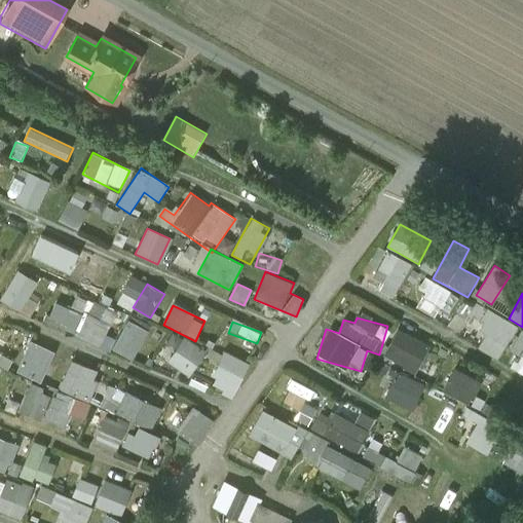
[(418,374),(432,345),(396,330),(383,359),(418,374)]
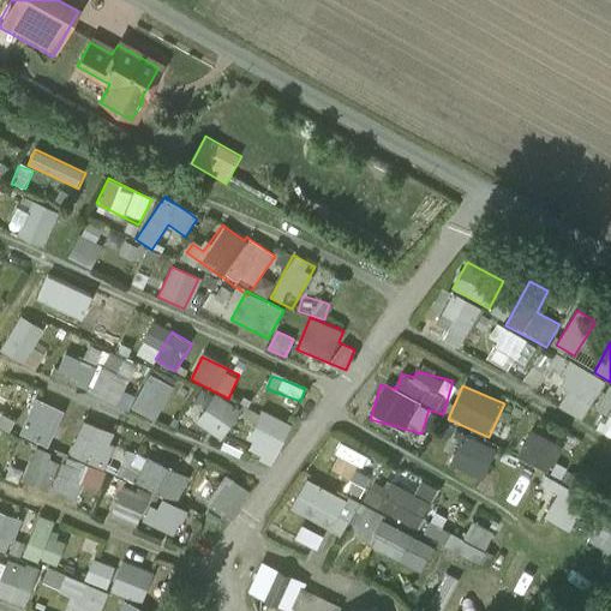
[(221,442),(241,412),(216,394),(195,424),(221,442)]
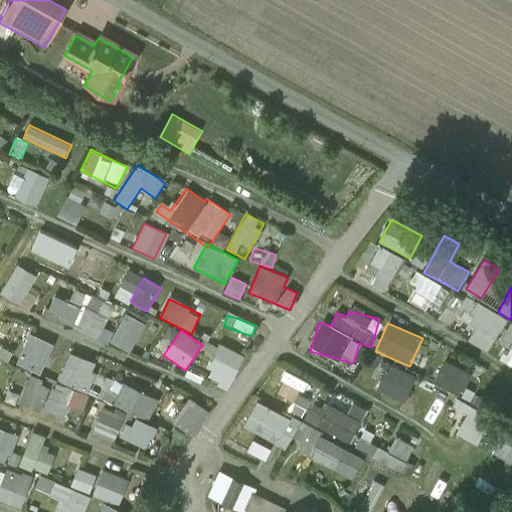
[(29,333),(15,364),(41,376),(54,345),(29,333)]
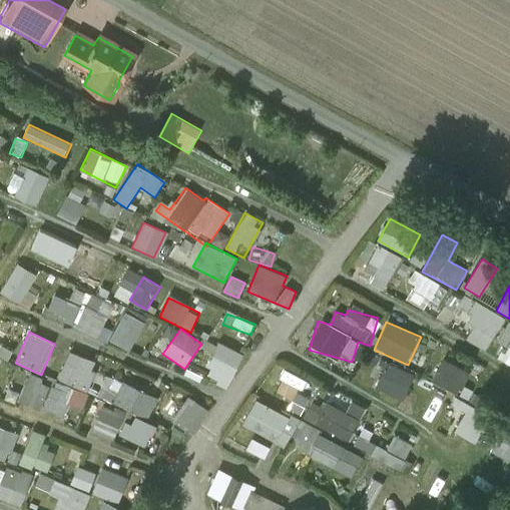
[(228,385),(243,355),(218,343),(203,372),(228,385)]
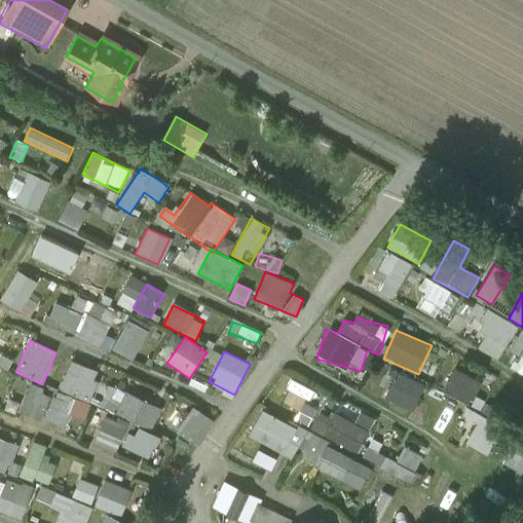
[(86,401),(100,372),(72,360),(60,388),(86,401)]
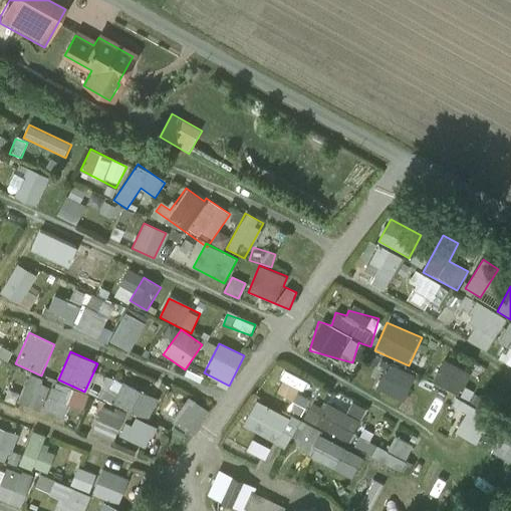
[(433,382),(459,397),(471,374),(445,360),(433,382)]
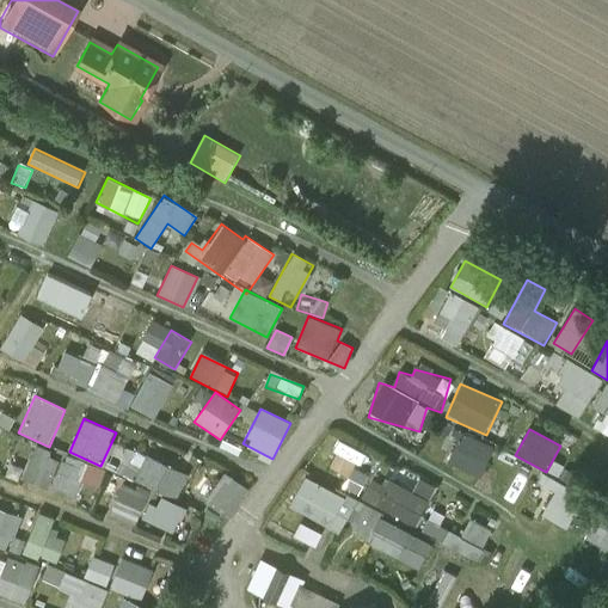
[(481,479),(493,448),(460,436),(449,467),(481,479)]
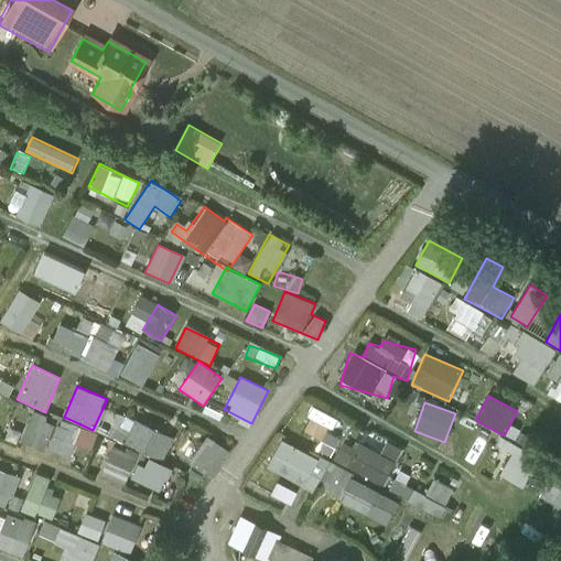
[(165,460),(174,437),(111,411),(103,434),(165,460)]
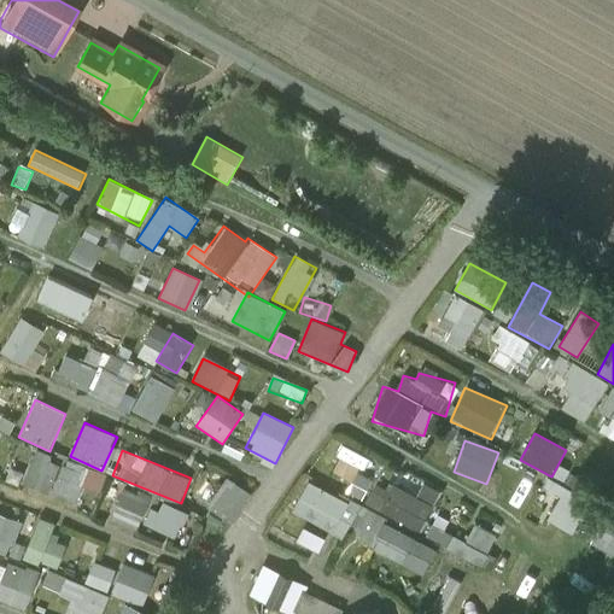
[(594,504),(579,493),(585,485),(557,466),(543,489),(560,500),(545,520),(571,537),(594,504)]
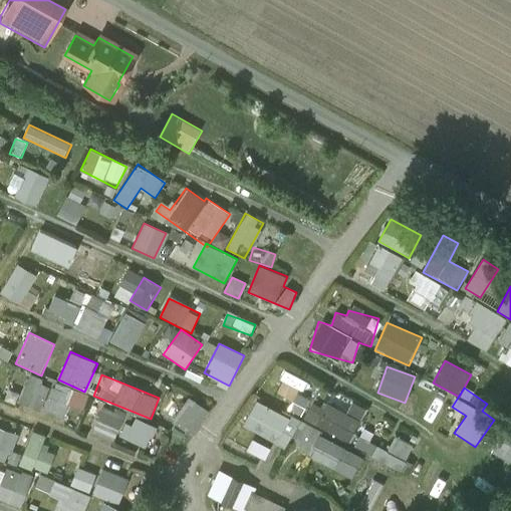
[(193,438),(209,411),(189,398),(172,425),(193,438)]
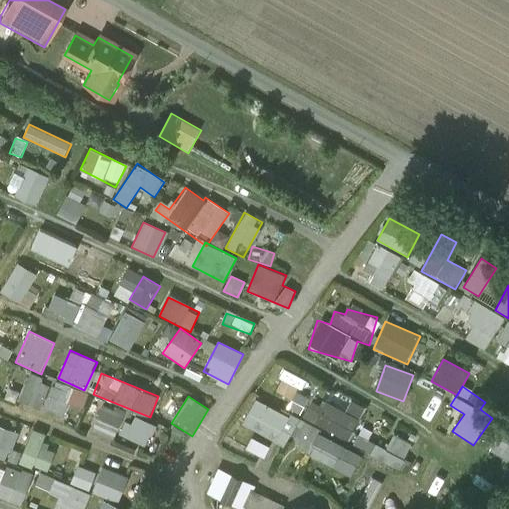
[(255,399),(242,426),(285,447),(287,444),(353,477),(364,455),(346,446),(365,409),(351,402),(345,414),(322,402),(319,408),(310,403),(301,422),(255,399)]
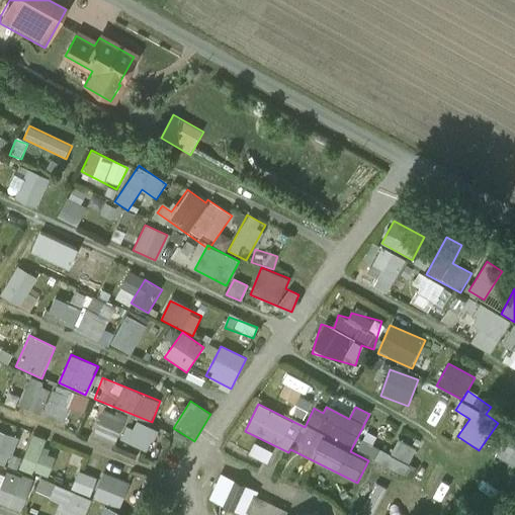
[(133,418),(122,442),(149,453),(159,429),(133,418)]
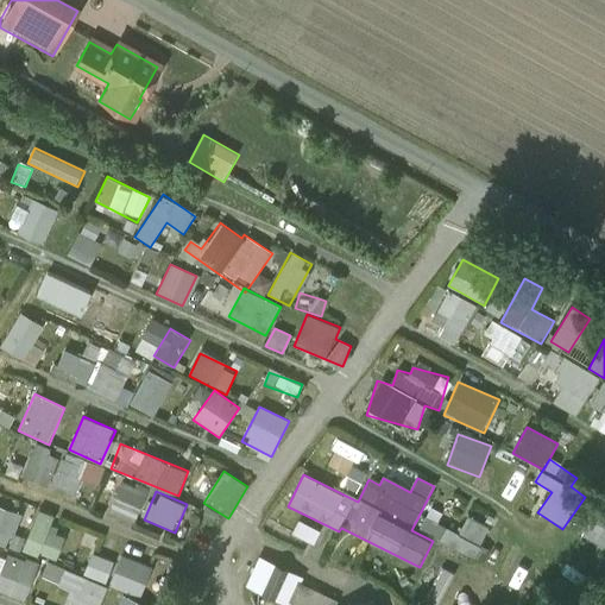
[(0,539),(13,542),(21,506),(0,500),(0,539)]
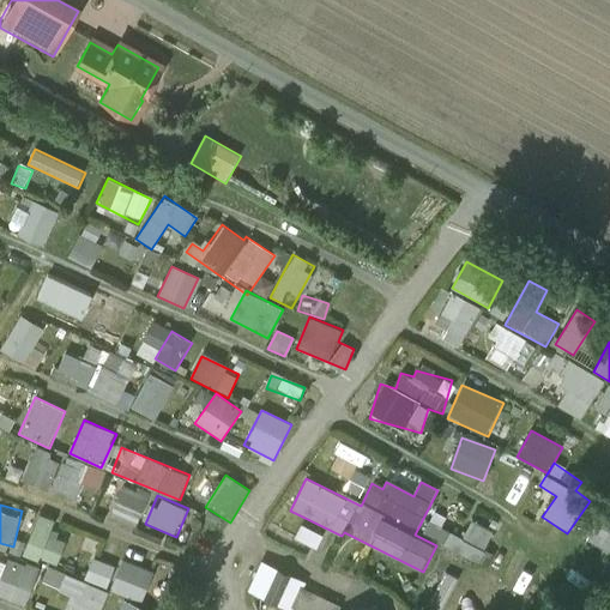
[(609,555),(609,517),(601,513),(586,545),(609,555)]
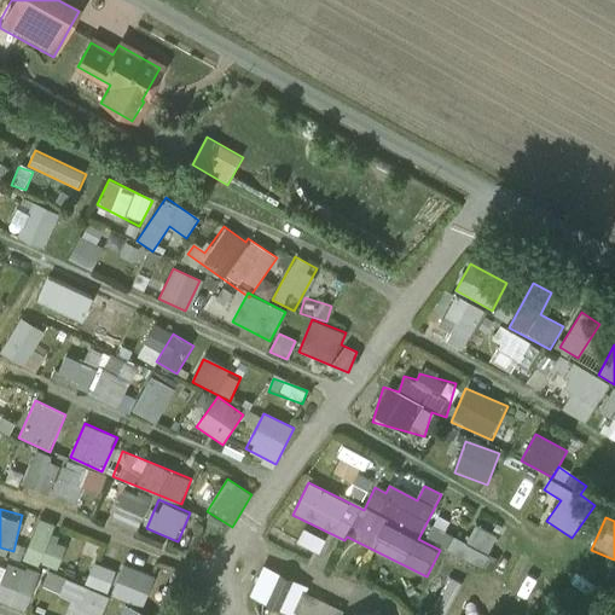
[(50,539),(54,524),(38,518),(23,561),(57,573),(67,545),(50,539)]
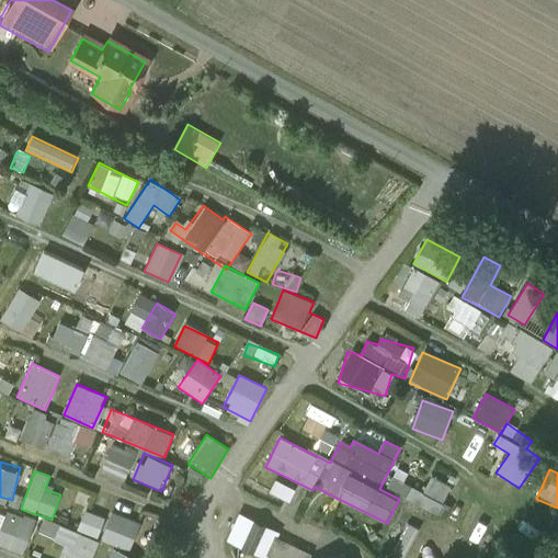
[(445,505),(452,487),(430,479),(425,492),(391,480),(386,496),(448,516),(452,508),(445,505)]
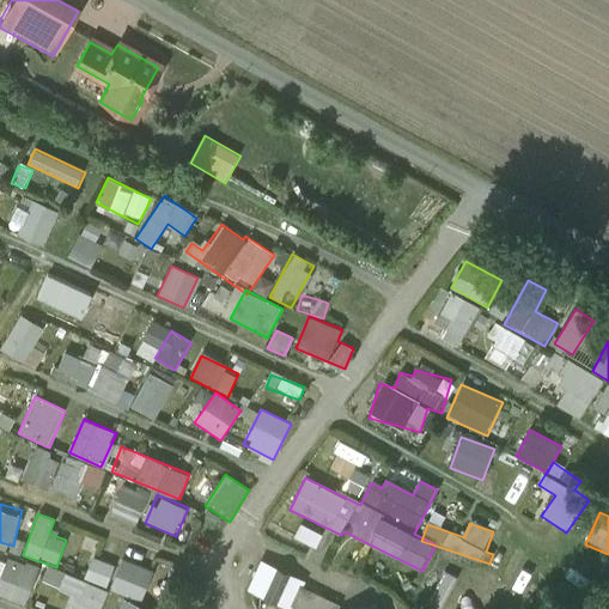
[(108,588),(116,567),(92,558),(84,578),(108,588)]
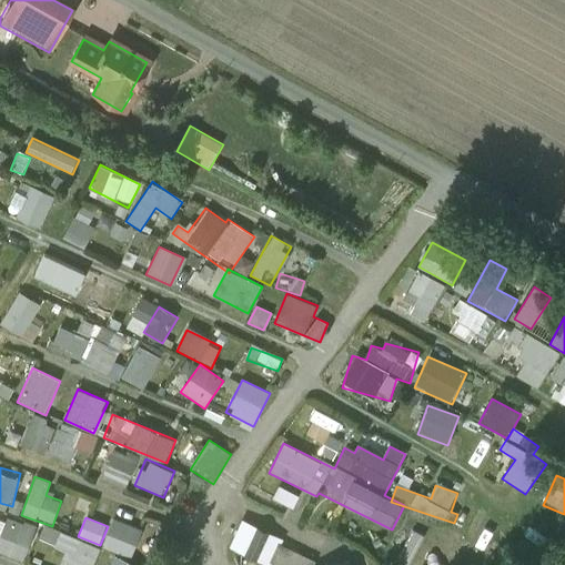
[(101,546),(130,561),(144,532),(114,517),(101,546)]
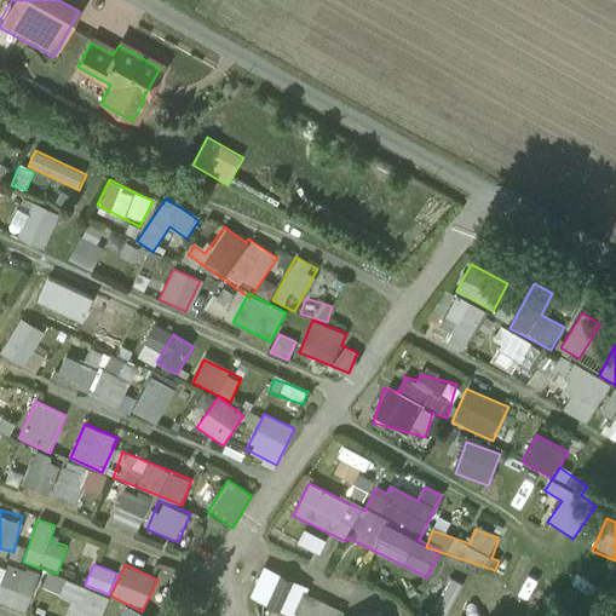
[(104,615),(111,599),(50,571),(42,587),(75,603),(69,615),(104,615)]
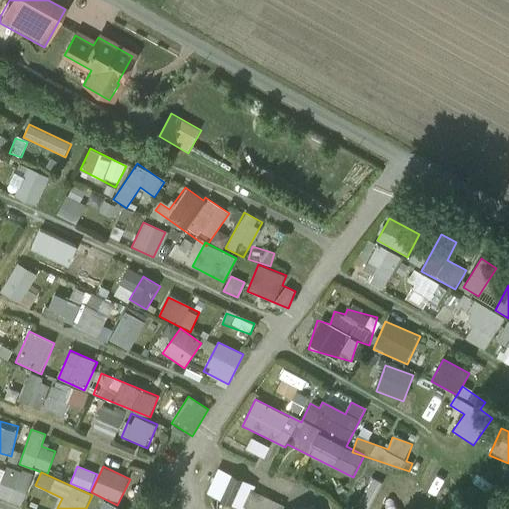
[(250,489),(216,472),(206,495),(233,508),(240,508),(250,489)]
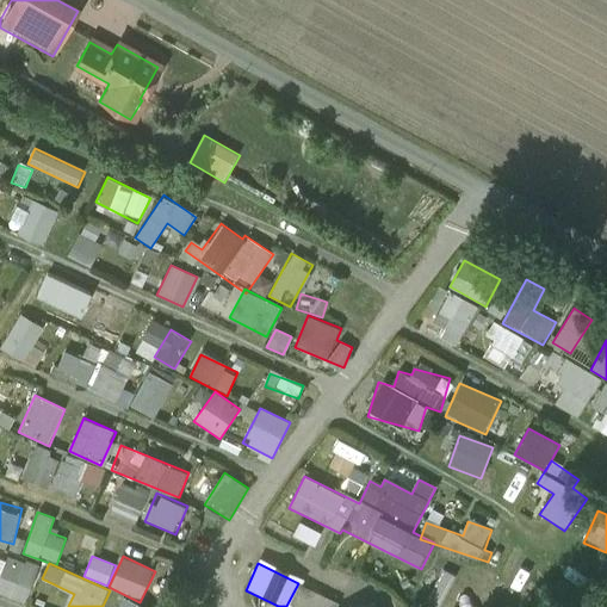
[(146,606),(124,596),(119,606),(146,606)]
